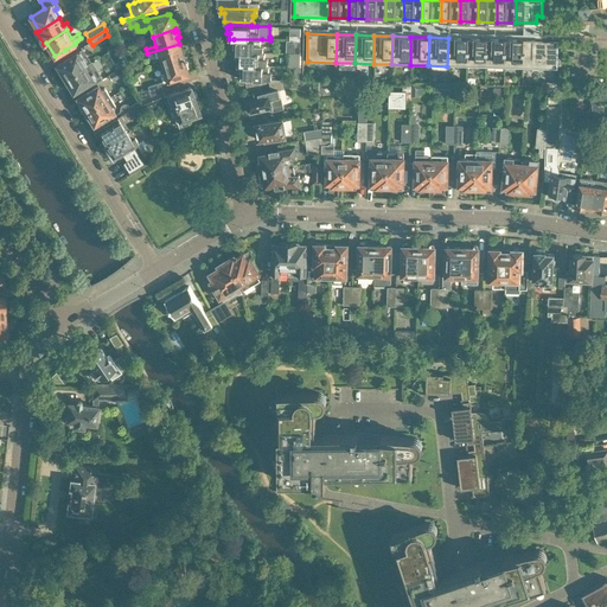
[(466,66),(466,38),(448,38),(447,66),(466,66)]
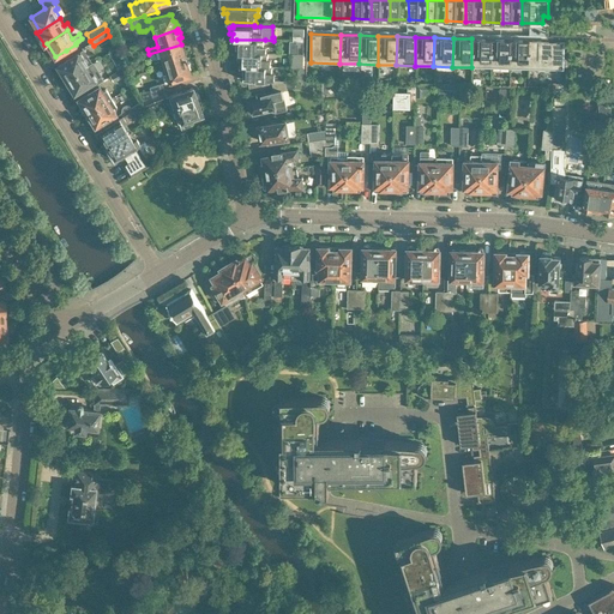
[(489,67),(491,40),(471,38),(471,67),(489,67)]
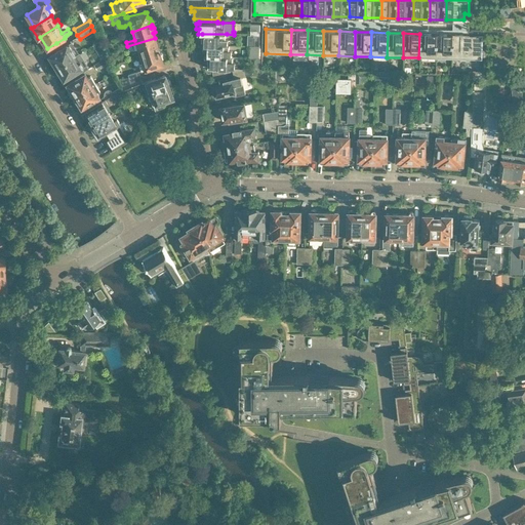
[(227,39),(227,34),(202,34),(202,45),(205,45),(228,45),(229,40),(227,39)]
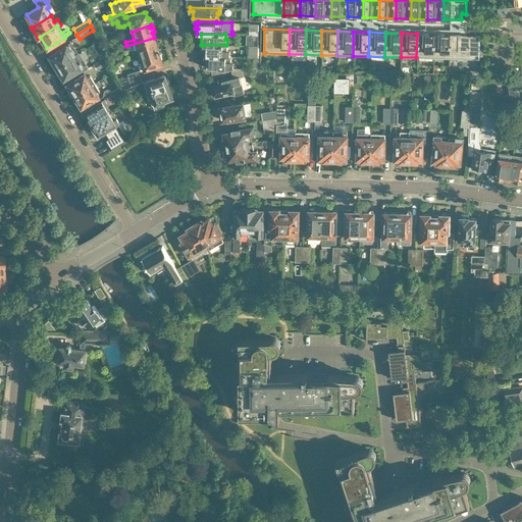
[(432,58),(432,34),(417,34),(416,57),(432,58)]
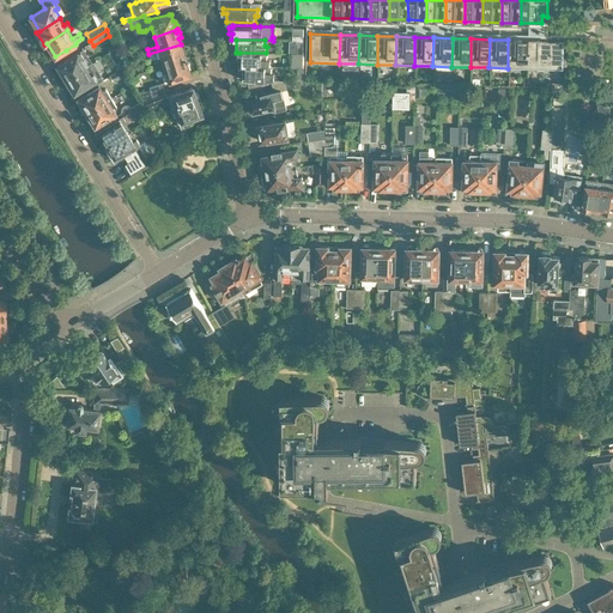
[(526,68),(527,40),(508,40),(508,68),(526,68)]
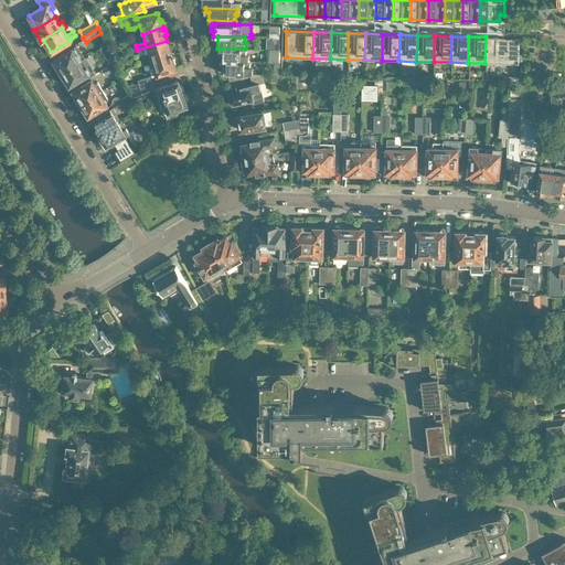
[(505,39),(505,38),(504,38),(486,36),(484,63),(519,64),(520,39),(505,39)]
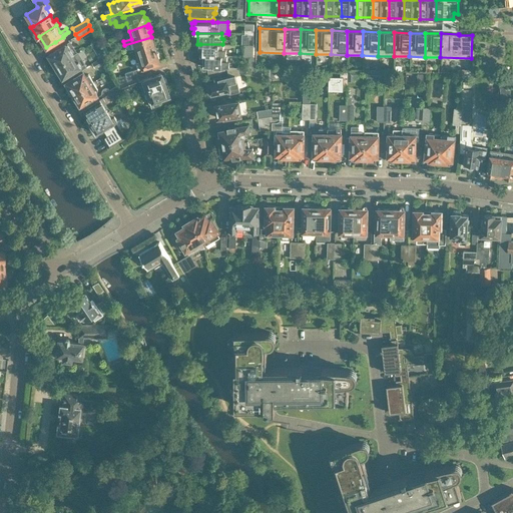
[(152,41),(151,37),(124,45),(126,51),(134,48),(136,55),(156,49),(154,48),(154,47),(155,45),(154,42),(152,41)]
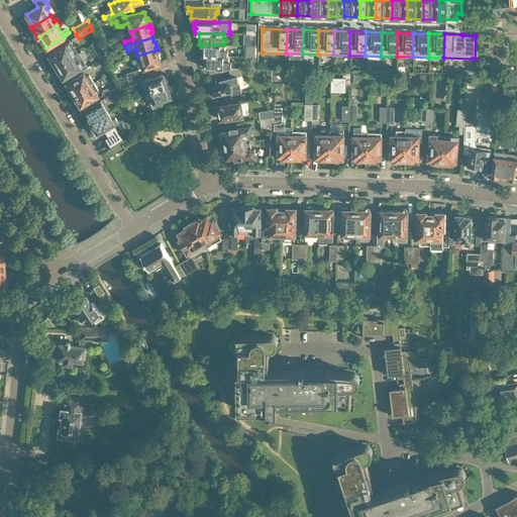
[(56,67),(73,57),(78,54),(74,46),(77,44),(74,39),(47,56),(52,61),(52,63),(53,65),(55,66),(56,67)]
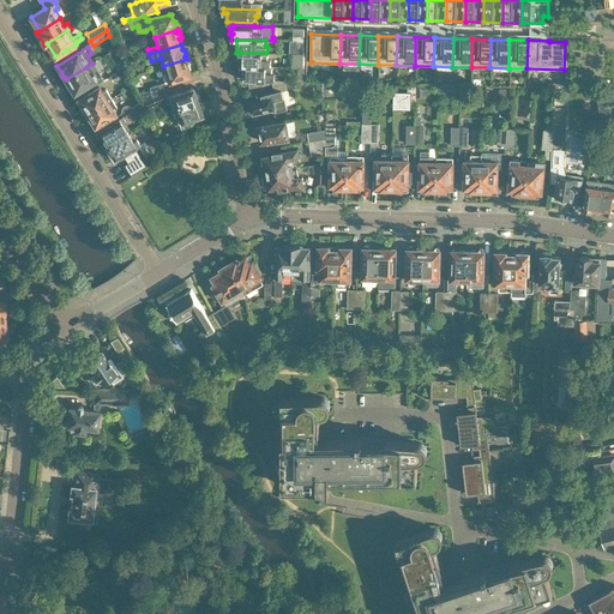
[(269,60),(269,53),(266,53),(240,53),(240,54),(238,56),(238,60),(240,61),(240,66),(245,66),(271,67),(271,66),(271,60),(269,60)]
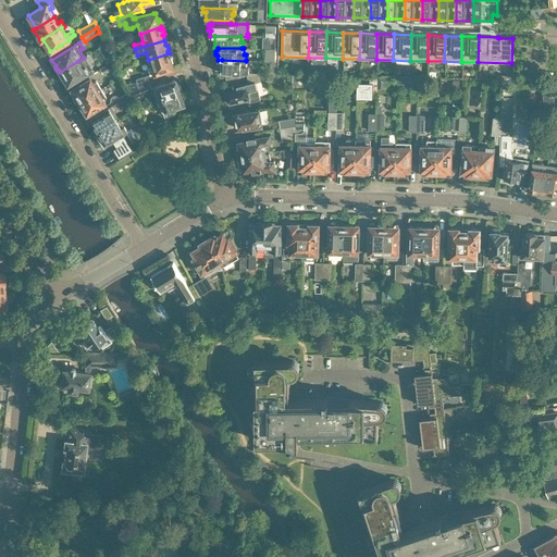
[(169,54),(170,53),(148,60),(151,67),(148,69),(150,75),(152,74),(152,75),(171,69),(173,66),(171,62),(172,60),(171,57),(169,56),(169,54)]
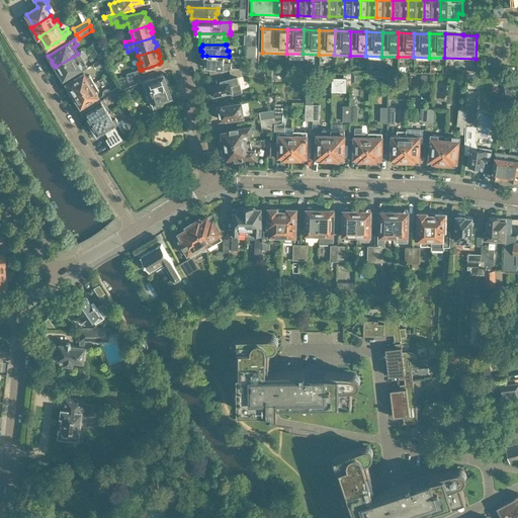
[(103,53),(102,51),(97,54),(100,59),(105,57),(103,53)]
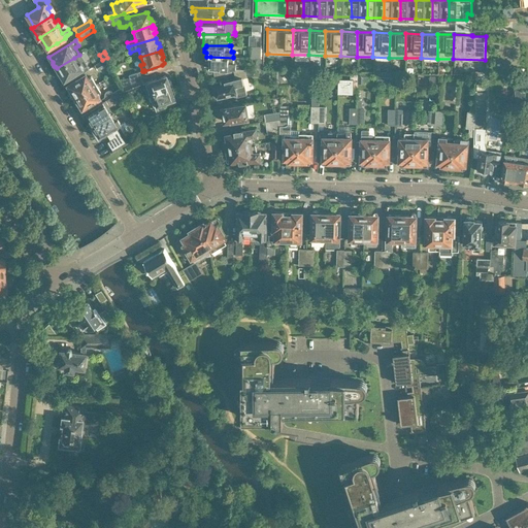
[(74,58),(57,68),(57,69),(57,71),(59,74),(60,74),(64,80),(75,73),(76,76),(85,71),(89,69),(87,65),(88,65),(80,54),(79,55),(74,58)]
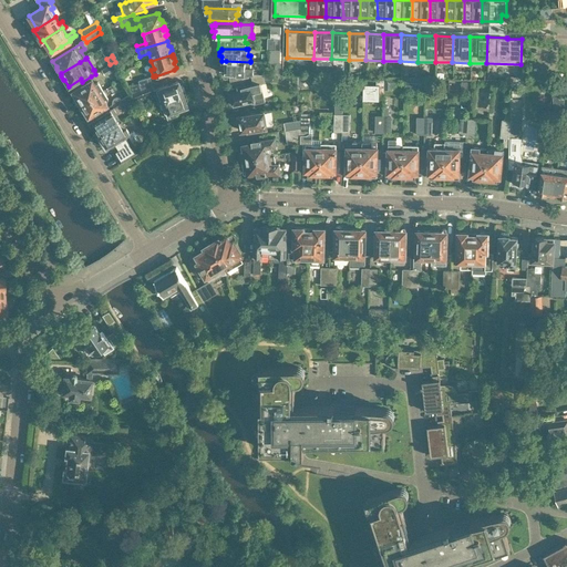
[(251,68),(251,62),(251,61),(250,61),(250,62),(226,61),(226,63),(224,63),(224,68),(226,68),(226,74),(230,74),(255,74),(255,68),(251,68)]
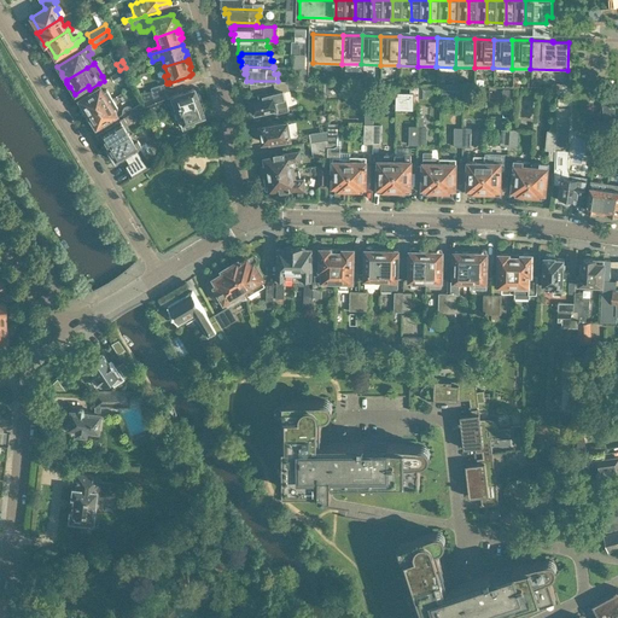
[(129,74),(127,70),(126,68),(120,70),(111,76),(115,81),(118,79),(120,80),(129,74)]
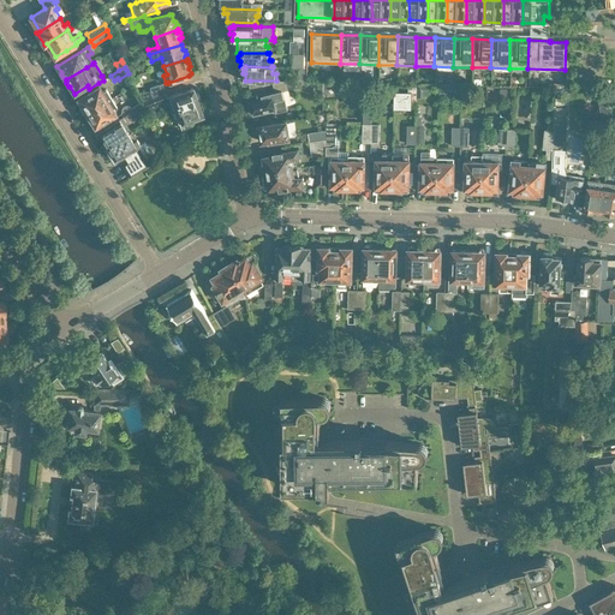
[(103,81),(99,83),(89,89),(91,91),(78,99),(82,105),(81,106),(81,108),(83,112),(85,113),(87,113),(112,97),(117,95),(111,87),(106,79),(103,81)]
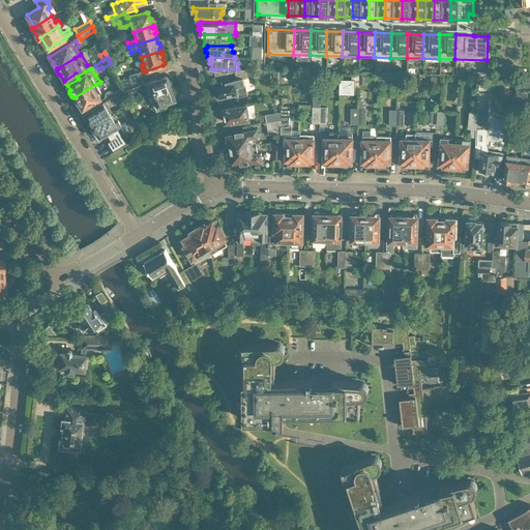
[(256,77),(256,70),(256,69),(253,69),(241,69),(238,69),(215,69),(216,76),(236,71),(237,78),(226,80),(226,79),(216,81),(216,83),(215,84),(216,88),(215,90),(216,93),(218,94),(218,98),(238,95),(238,97),(248,94),(244,78),(248,77),(256,77)]
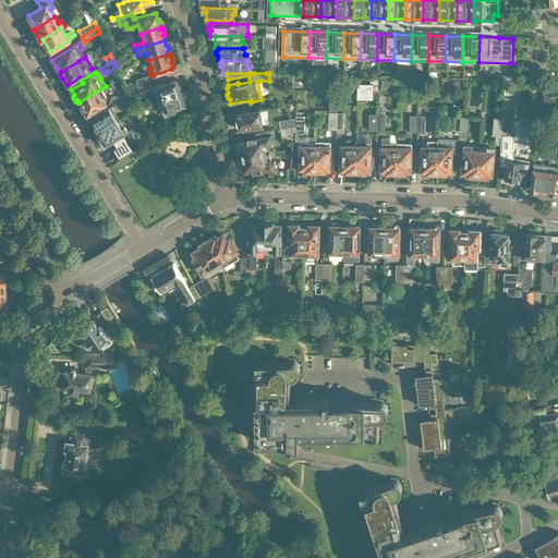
[(136,80),(140,88),(150,84),(148,75),(136,80)]
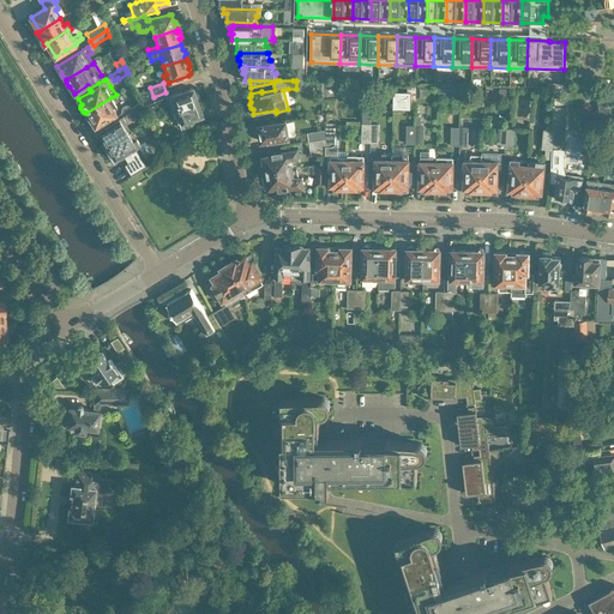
[(408,86),(408,92),(393,92),(393,108),(411,108),(411,103),(416,103),(416,86),(408,86)]
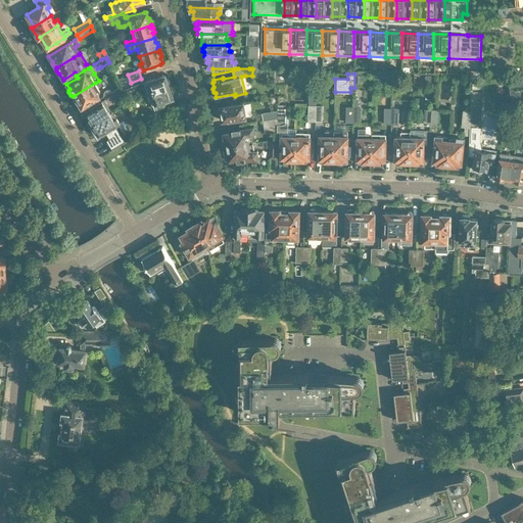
[(146,82),(145,82),(149,93),(171,86),(168,79),(165,78),(165,79),(163,75),(146,81),(146,82)]
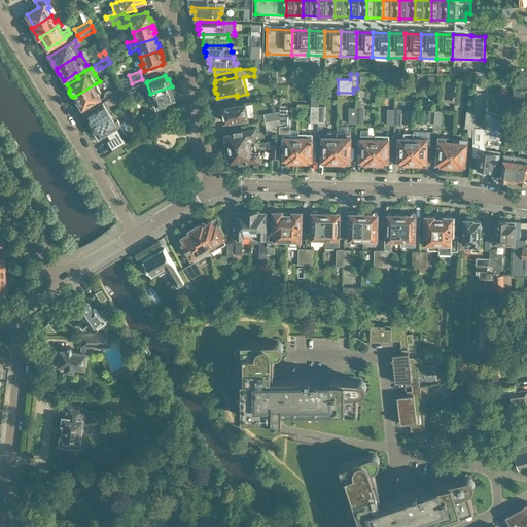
[(144,84),(142,79),(132,83),(121,88),(123,92),(124,92),(125,93),(144,84)]
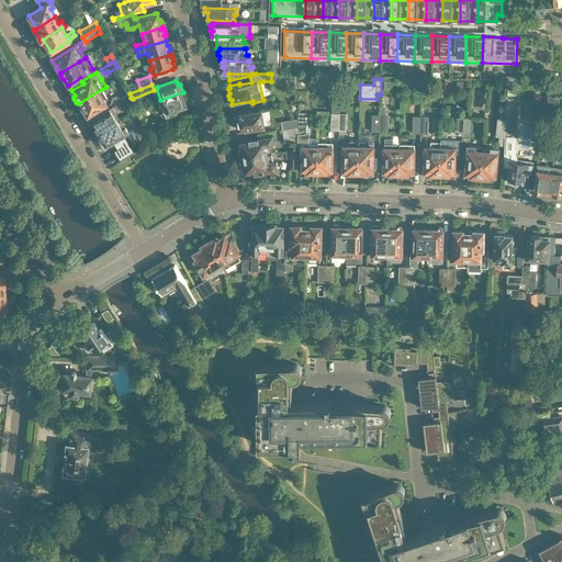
[(103,91),(102,89),(79,103),(79,104),(78,104),(79,108),(80,111),(82,112),(83,111),(87,116),(108,104),(104,99),(107,97),(105,96),(107,94),(104,91),(103,91)]
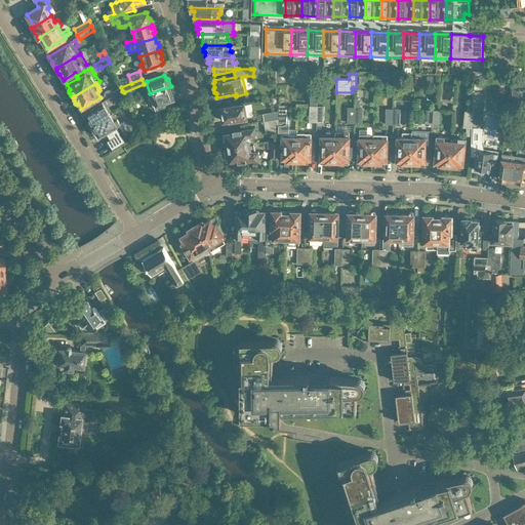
[(173,92),(171,86),(150,93),(153,105),(155,104),(155,105),(173,98),(171,94),(172,94),(173,92)]
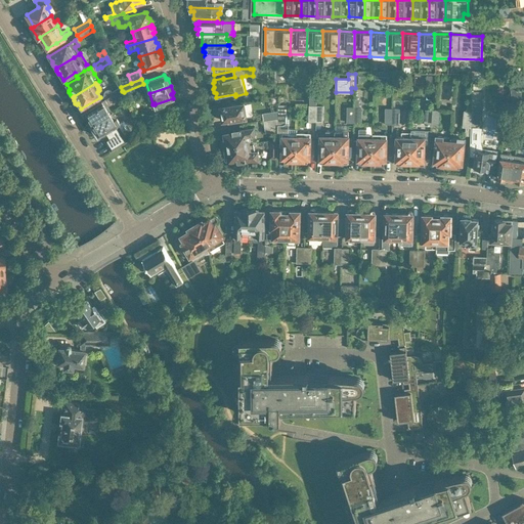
[(472,104),(471,127),(482,127),(483,91),(473,90),(472,104)]
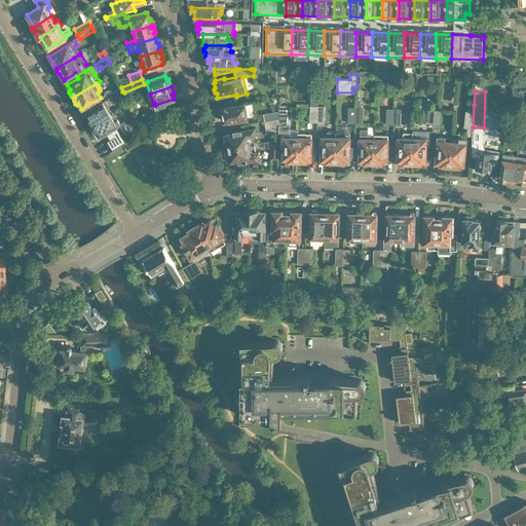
[(90,124),(112,112),(107,102),(106,100),(84,113),(87,119),(87,120),(88,123),(90,123),(90,124)]
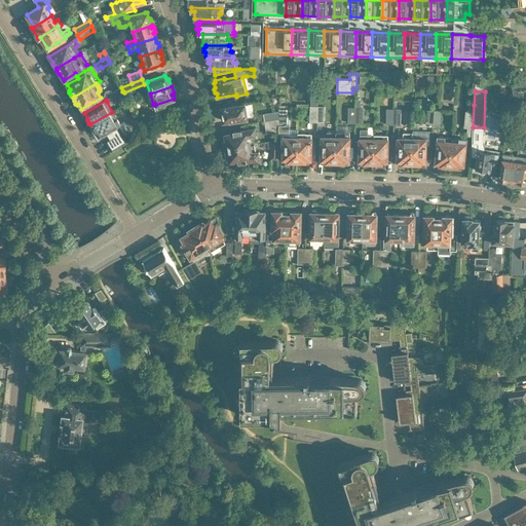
[(249,113),(247,105),(220,108),(221,116),(224,116),(224,121),(231,120),(231,121),(250,118),(249,113)]
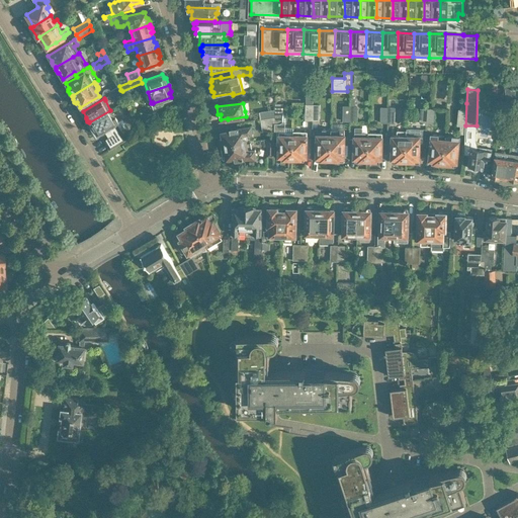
[(283,103),(275,103),(275,109),(275,117),(275,130),(275,137),(275,140),(279,140),(279,156),(282,157),(281,161),(293,161),(293,131),(294,131),(294,127),(286,127),(286,122),(283,121),(283,103)]
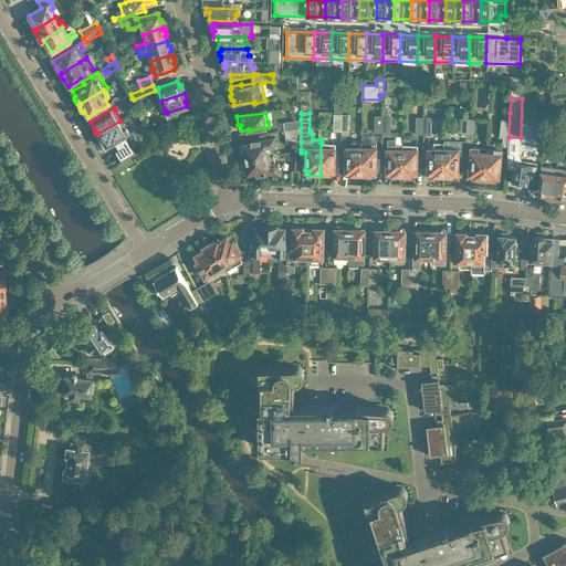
[(301,128),(301,119),(284,122),(285,130),(301,128)]
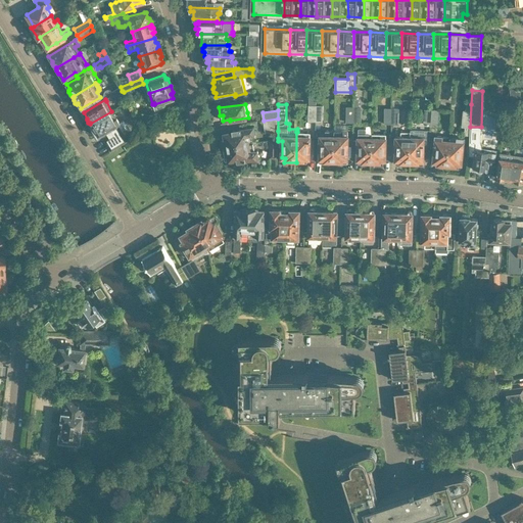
[(439,110),(432,110),(431,114),(431,125),(438,125),(439,110)]
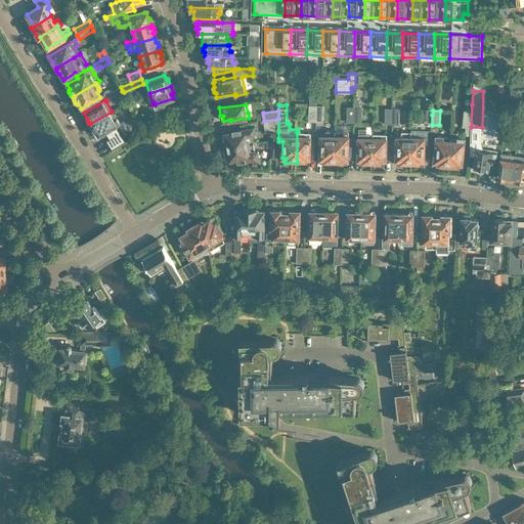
[(116,118),(112,112),(90,124),(91,125),(91,127),(92,130),(94,130),(97,136),(101,134),(102,133),(104,136),(102,138),(111,151),(128,140),(122,131),(128,128),(124,121),(122,122),(120,123),(117,118),(116,118)]
